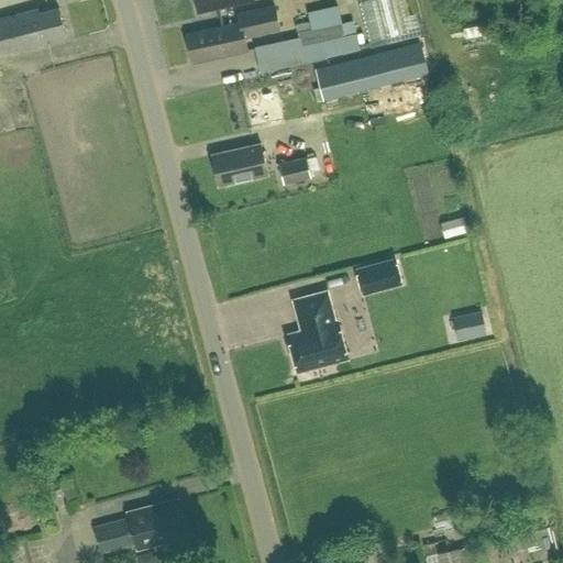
[(196,0),(199,10),(243,0),(196,0)]
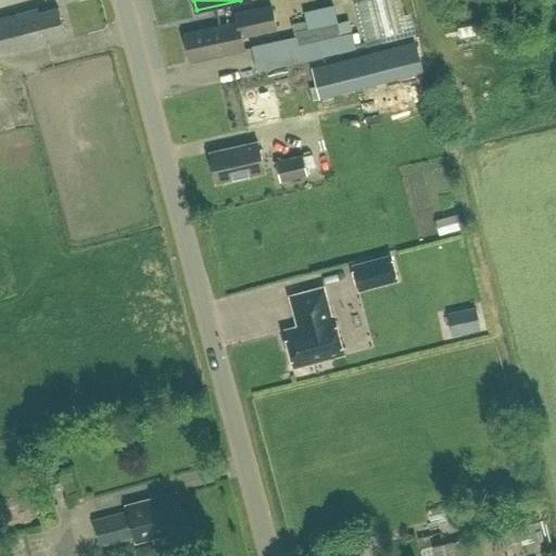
[(389,0),(361,0),(371,36),(397,29),(389,0)]
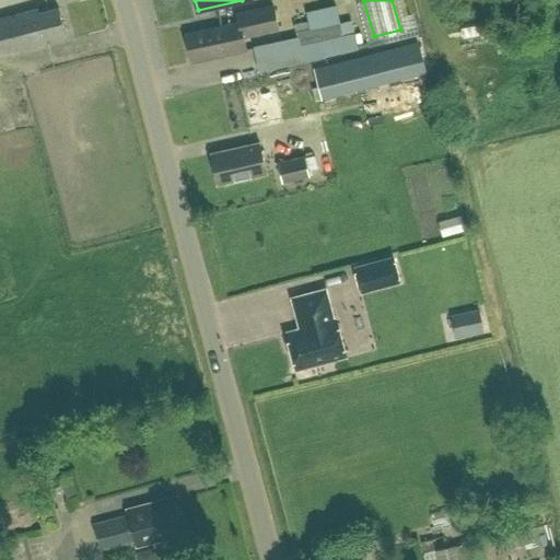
[(237,23),(223,26),(184,35),(190,62),(244,50),(241,37),(277,28),(271,7),(235,14),(237,23)]
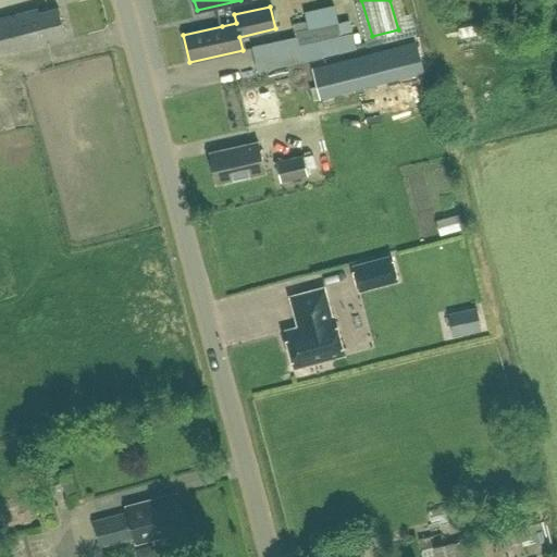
[(35,10),(0,19),(0,34),(60,20),(58,10),(36,15),(35,10)]
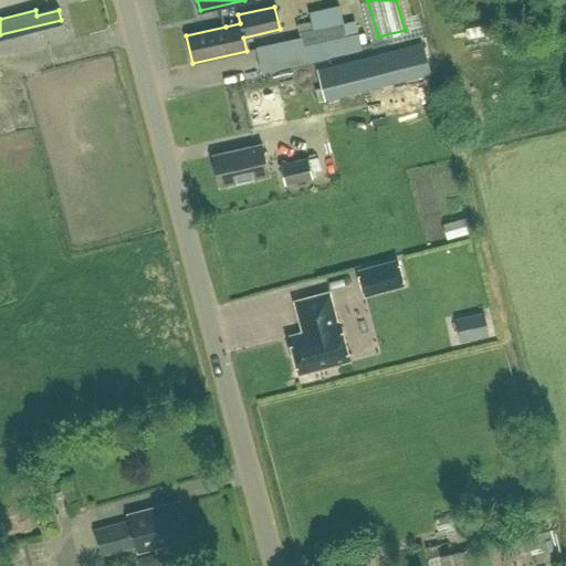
[(472,22),(474,34),(495,30),(493,18),(472,22)]
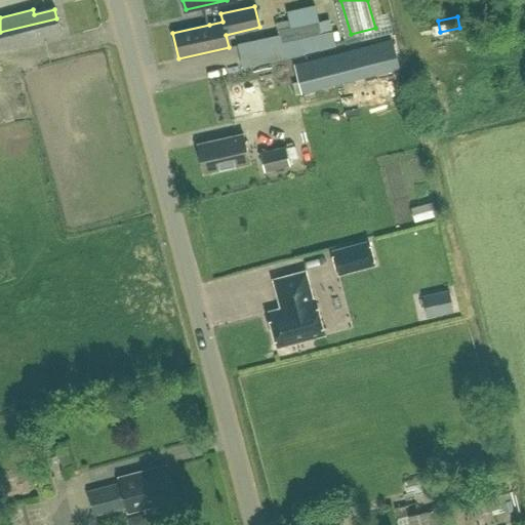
[(40,34),(59,29),(56,18),(0,32),(0,47),(41,37),(40,34)]
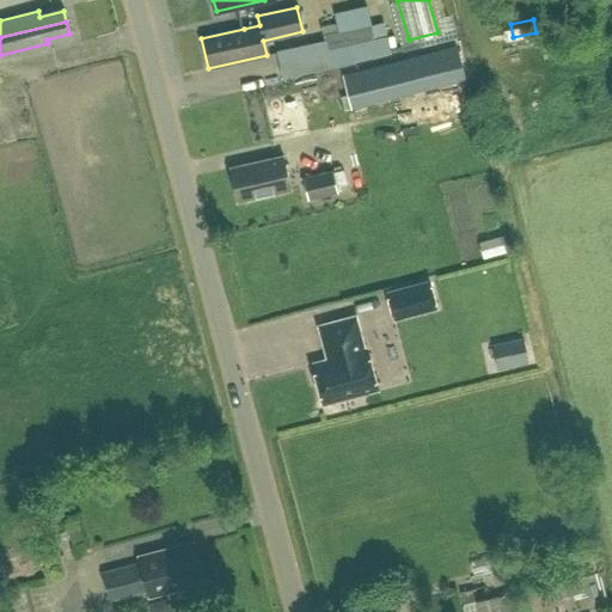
[(354,57),(379,51),(373,23),(325,35),(326,38),(276,50),(282,79),(354,62),(354,57)]
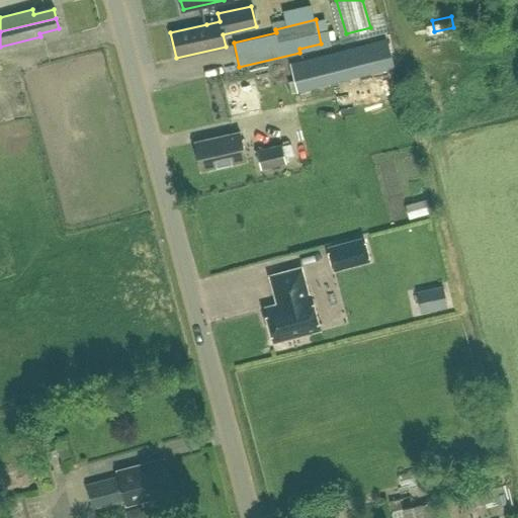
[(374,98),(385,95),(381,79),(370,81),(374,98)]
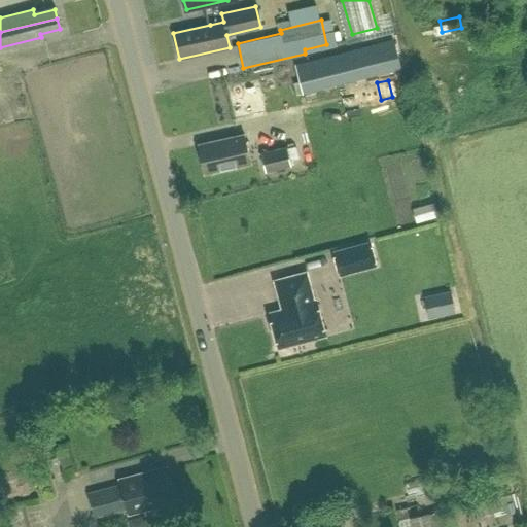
[(243,136),(197,146),(204,176),(249,166),(243,136)]
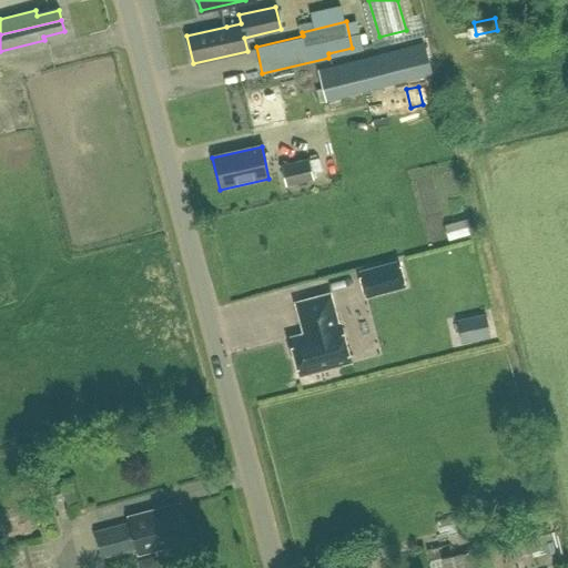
[(288,184),(316,178),(311,158),(284,164),(288,184)]
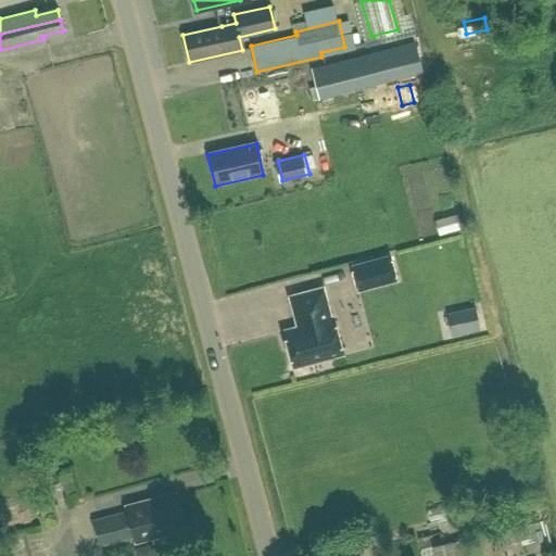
[(351,267),(356,291),(394,280),(388,257),(351,267)]
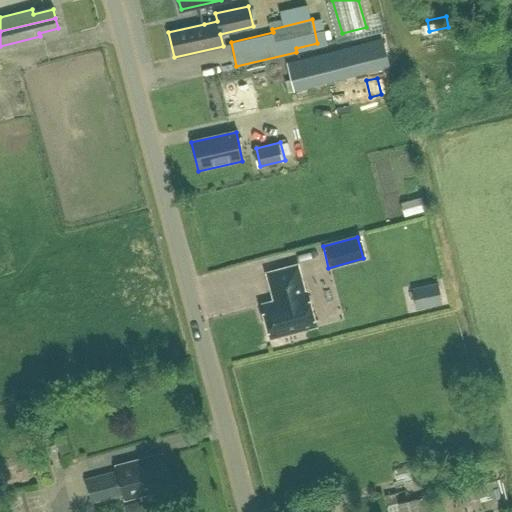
[(269,338),(314,326),(305,294),(302,295),(295,266),(266,274),(273,302),(260,306),(261,309),(259,313),(261,320),(265,322),(269,338)]
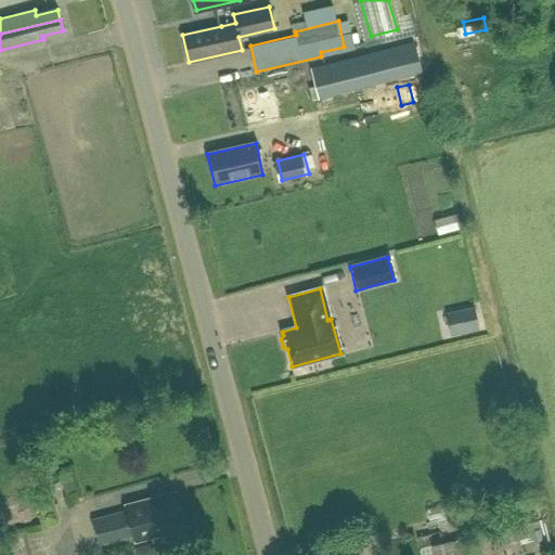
[(474,308),(452,313),(456,334),(478,330),(474,308)]
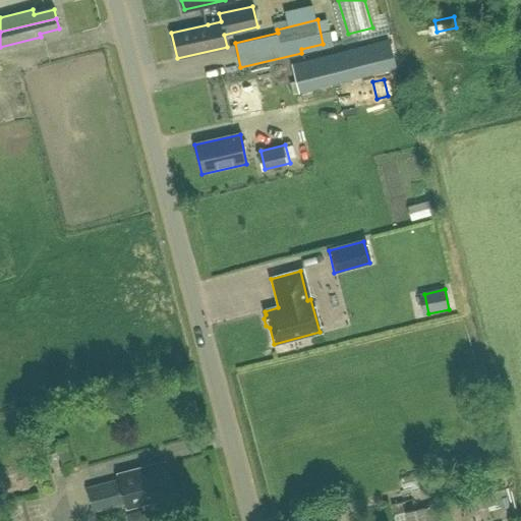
[(129,472),(119,474),(120,478),(87,487),(93,511),(126,503),(127,507),(173,495),(165,462),(151,466),(129,472)]
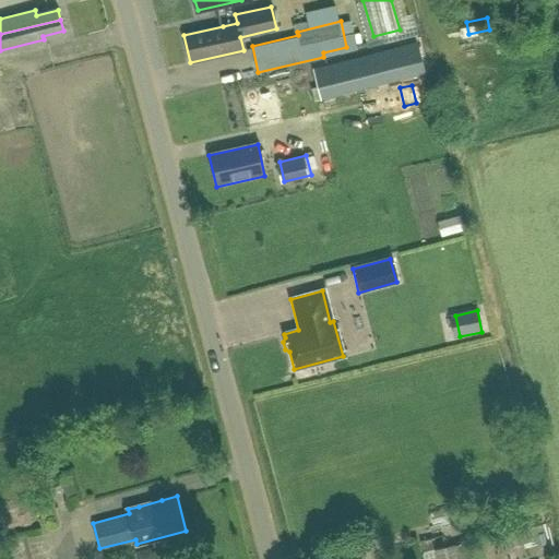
[(544,558),(540,535),(516,539),(514,527),(498,531),(502,558),(544,558)]
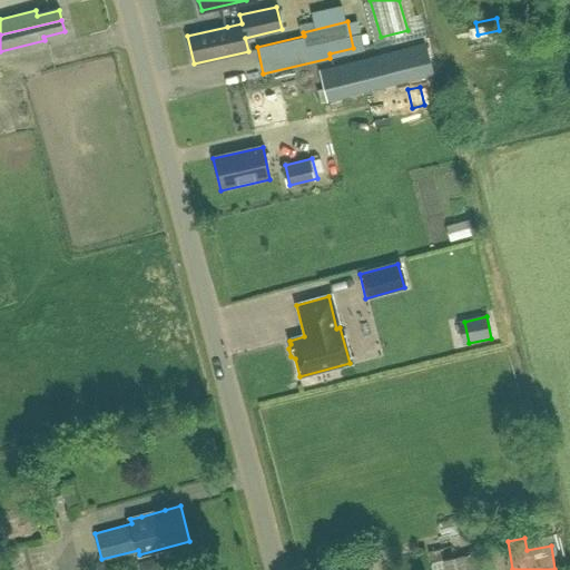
[(482,569),(478,551),(463,554),(467,569),(482,569)]
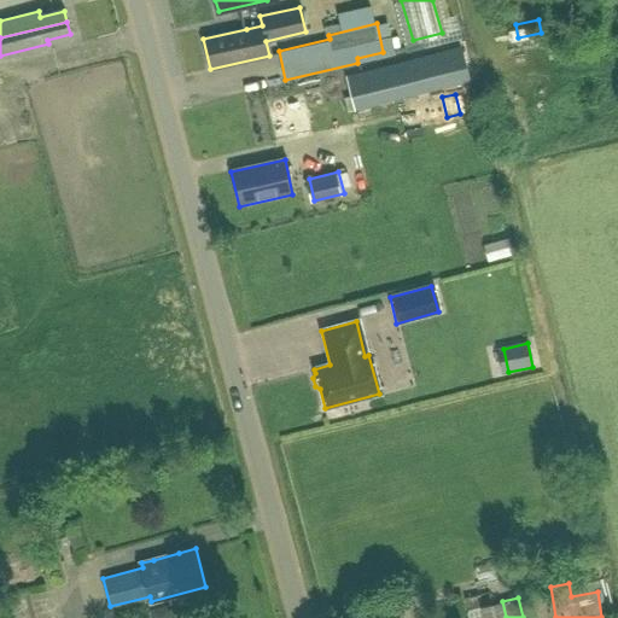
[(506,617),(502,601),(483,607),(485,617),(506,617)]
